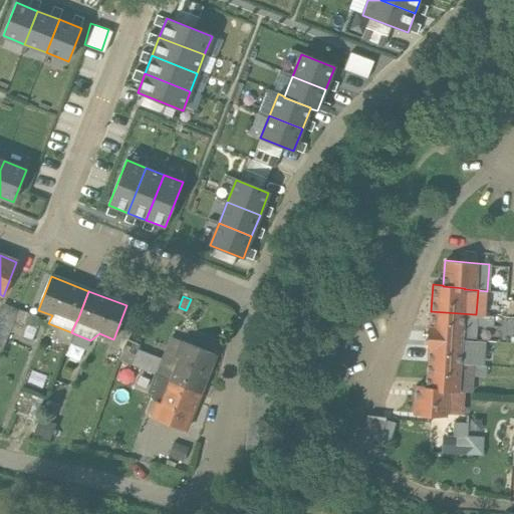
[(477,302),(476,314),(497,315),(498,304),(477,302)]
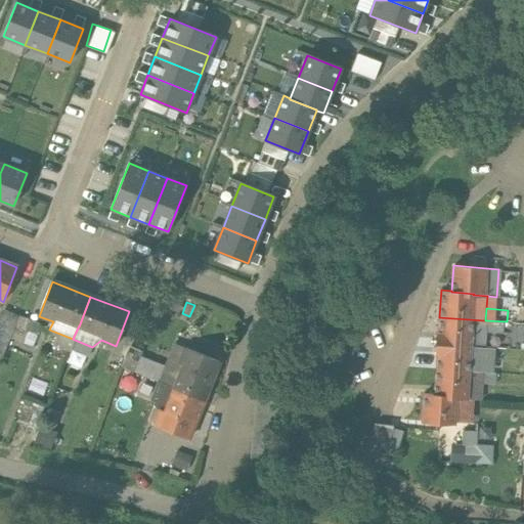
[(17,316),(4,311),(0,321),(0,347),(5,349),(14,326),(13,326),(17,316)]
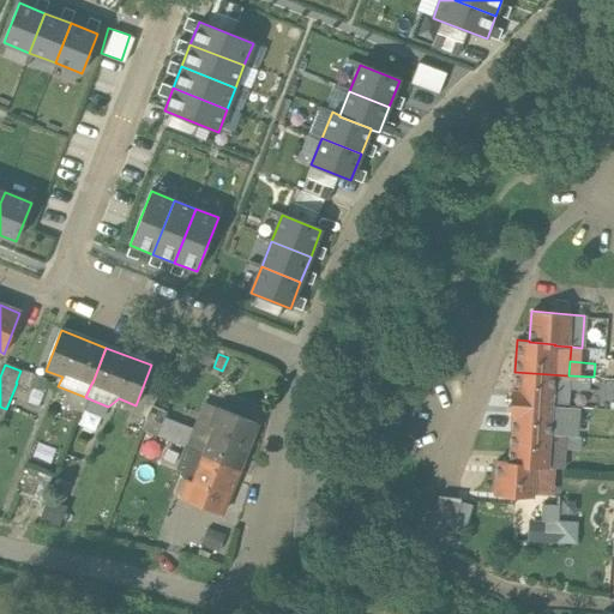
[(46,380),(20,371),(16,383),(17,383),(41,392),(46,380)]
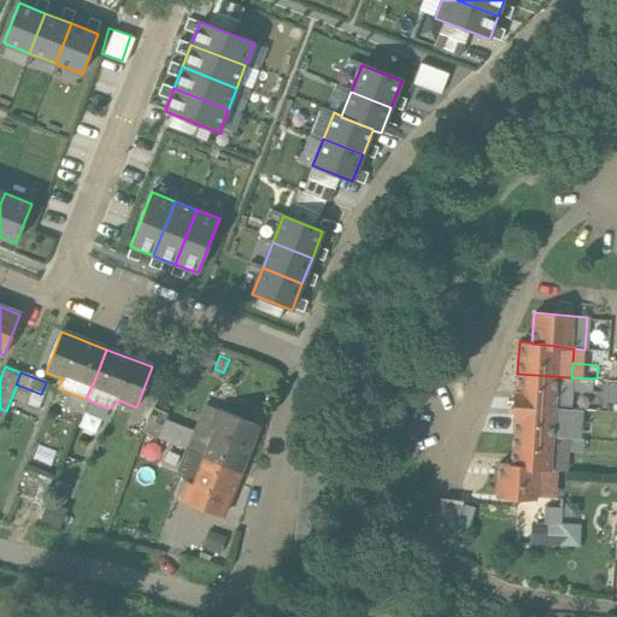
[(570,377),(517,374),(516,392),(513,392),(512,404),(553,406),(553,407),(569,409),(570,391),(569,391),(570,377)]
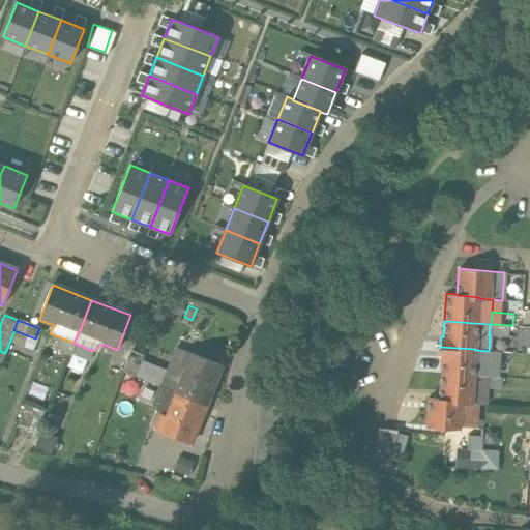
[(491,324),(490,324),(489,335),(490,335),(507,336),(508,326),(491,324)]
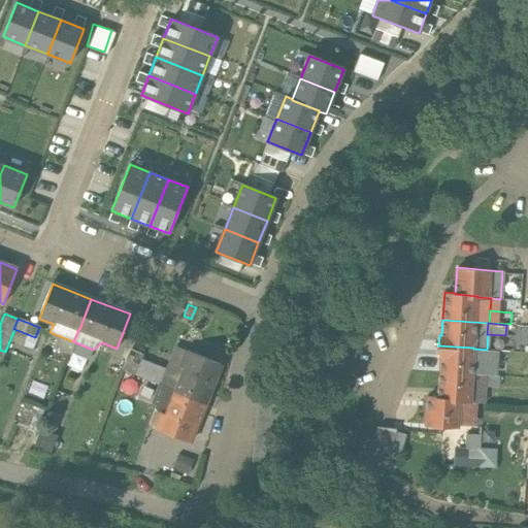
[(37,339),(27,335),(23,347),(33,351),(37,339)]
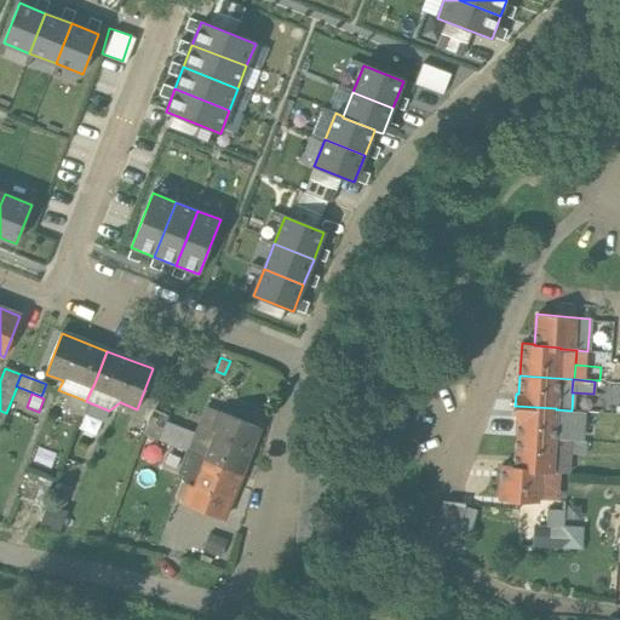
[(172,406),(158,400),(153,411),(168,417),(172,406)]
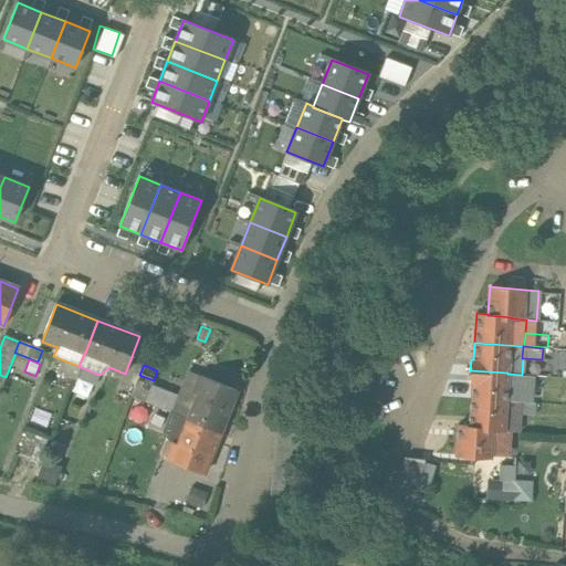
[(100,375),(81,367),(75,379),(95,386),(100,375)]
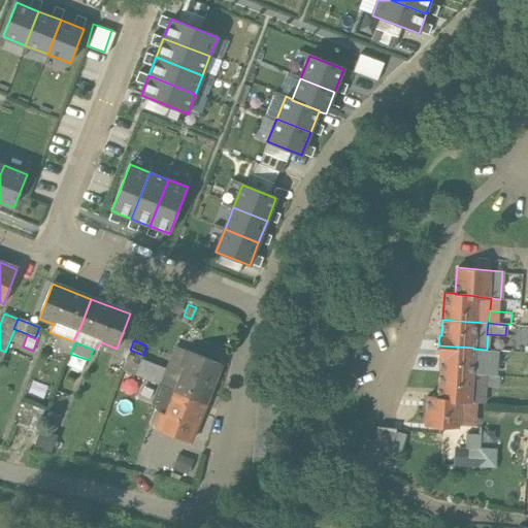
[(487,350),(473,349),(473,348),(438,345),(438,357),(439,357),(438,371),(471,374),(472,374),(484,375),(492,375),(494,351),(487,351),(487,350)]
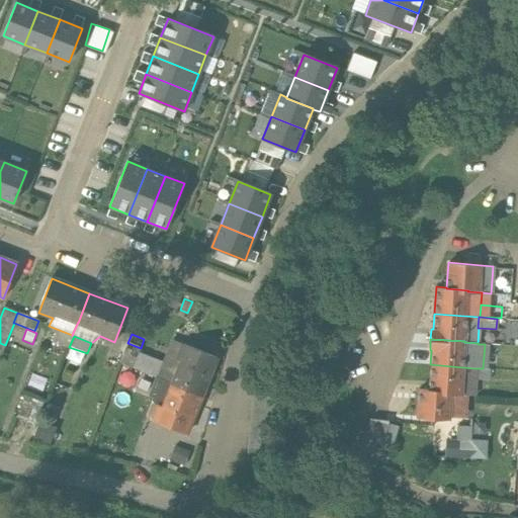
[(127,343),(122,354),(119,363),(133,368),(139,353),(141,348),(127,343)]
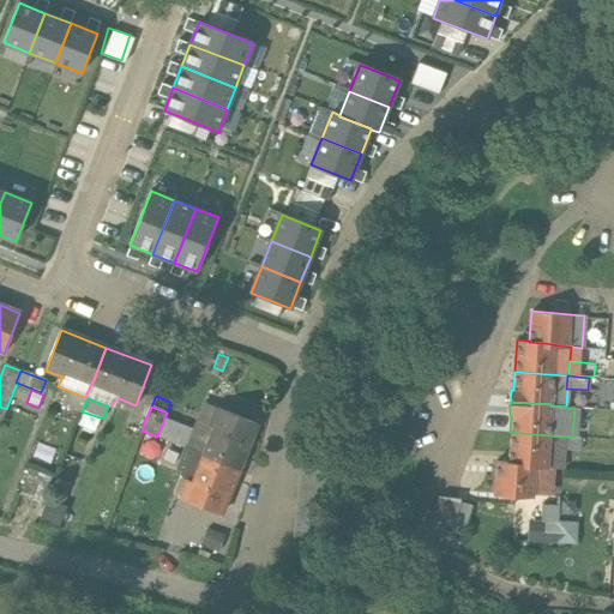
[(257,425),(216,409),(210,426),(197,421),(193,431),(186,449),(204,456),(239,470),(257,425)]
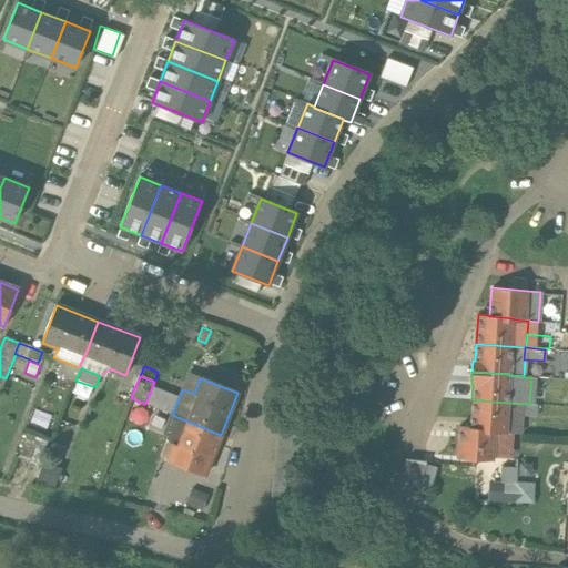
[(134,388),(120,383),(114,397),(129,403),(131,398),(134,388)]
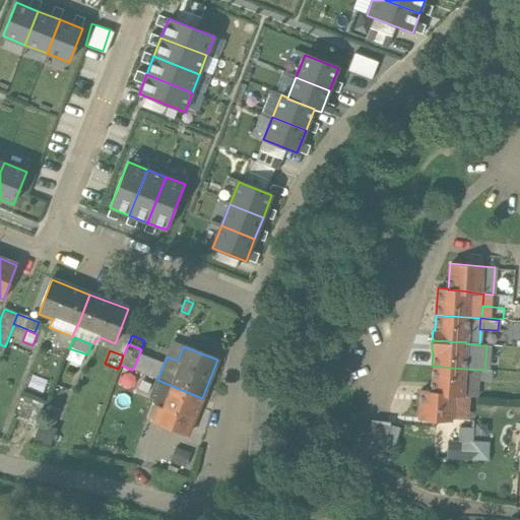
[(164,365),(139,354),(133,370),(156,379),(157,380),(164,365)]
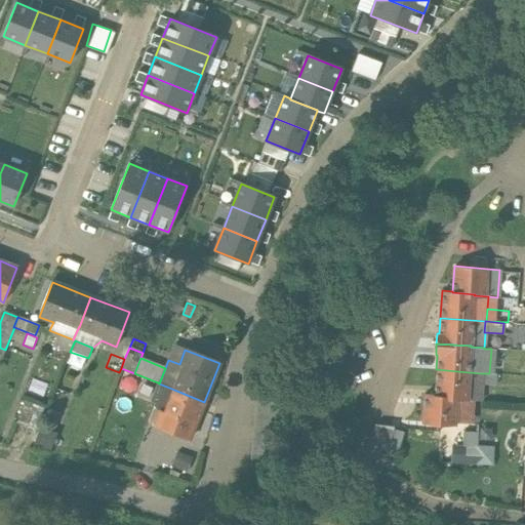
[(469,372),(436,369),(435,394),(435,396),(468,398),(468,399),(470,399),(480,400),(482,384),(481,384),(481,373),(470,372),(469,372)]
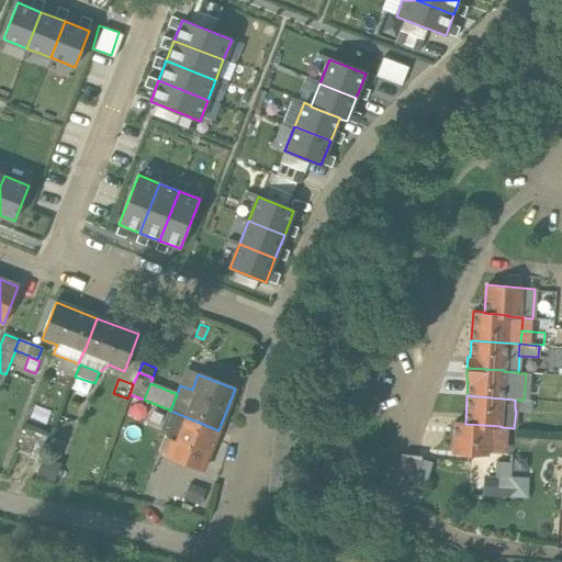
[(524,400),(515,400),(515,411),(516,411),(530,412),(531,400),(524,400)]
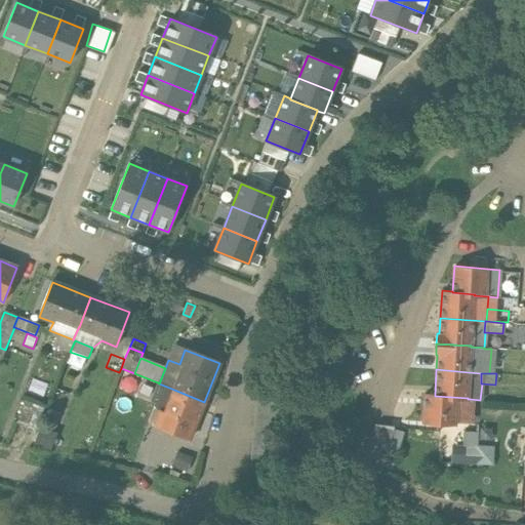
[(158,382),(143,376),(138,390),(153,395),(158,382)]
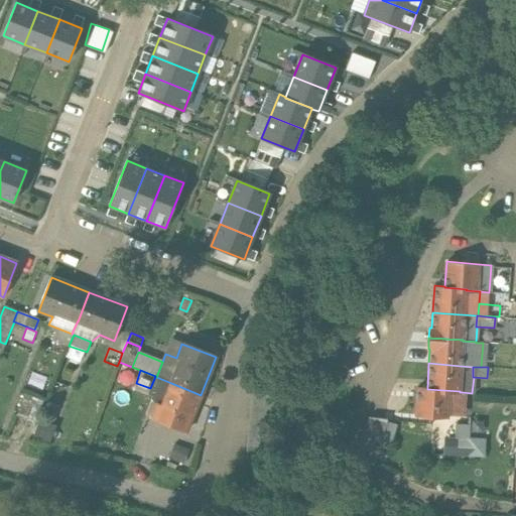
[(201,395),(171,383),(162,406),(158,404),(152,419),(185,432),(201,395)]
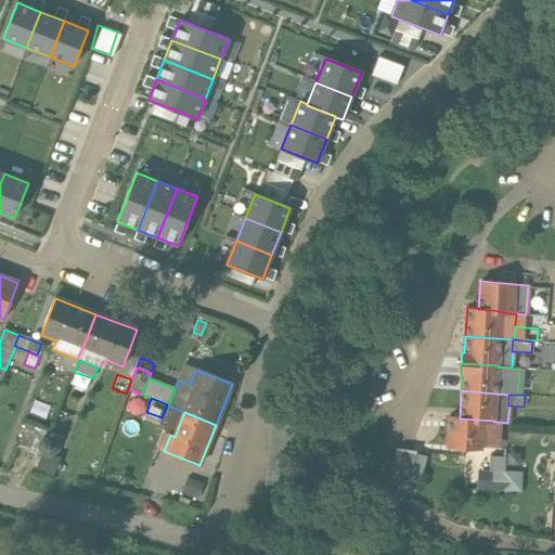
[(494,421),(460,418),(460,416),(448,416),(446,446),(480,449),(481,442),(495,443),(497,422),(494,422),(494,421)]
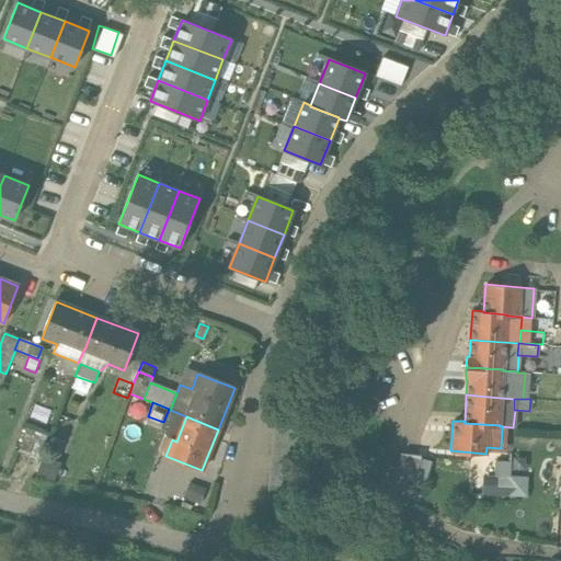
[(46,438),(26,431),(18,453),(37,460),(46,438)]
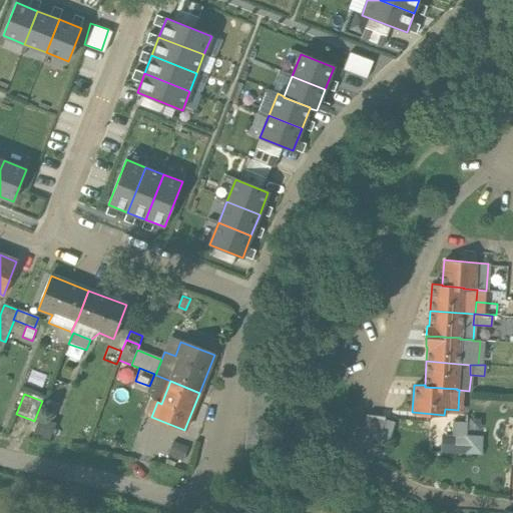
[(274,401),(251,398),(250,409),(273,411),(274,401)]
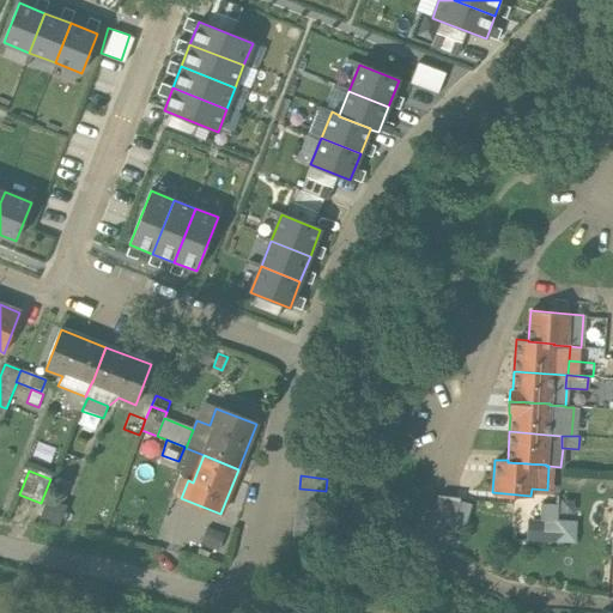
[(457,497),(441,496),(428,539),(443,545),(457,497)]
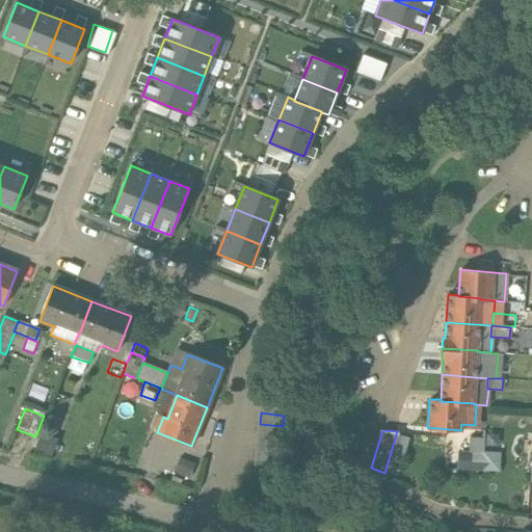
[(483,437),(473,436),(473,452),(482,453),(483,437)]
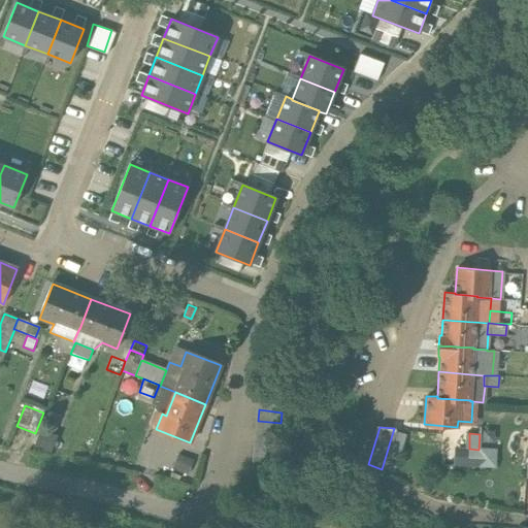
[(495,449),(481,449),(480,465),(494,466),(495,449)]
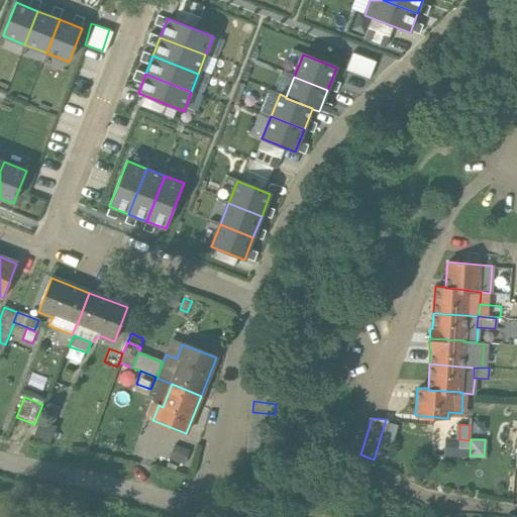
[(269,447),(248,445),(247,457),(268,458),(269,447)]
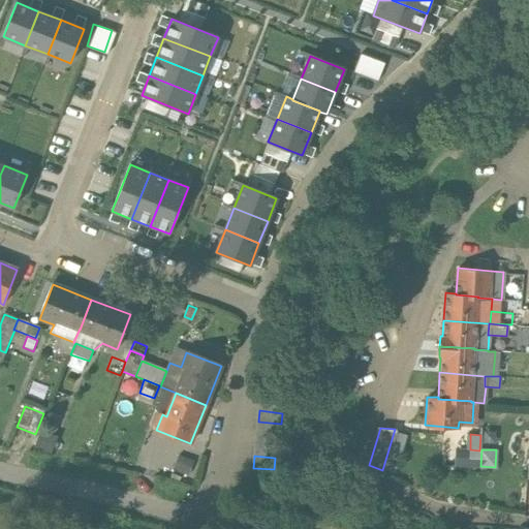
[(274,469),(253,468),(252,478),(273,480),(274,469)]
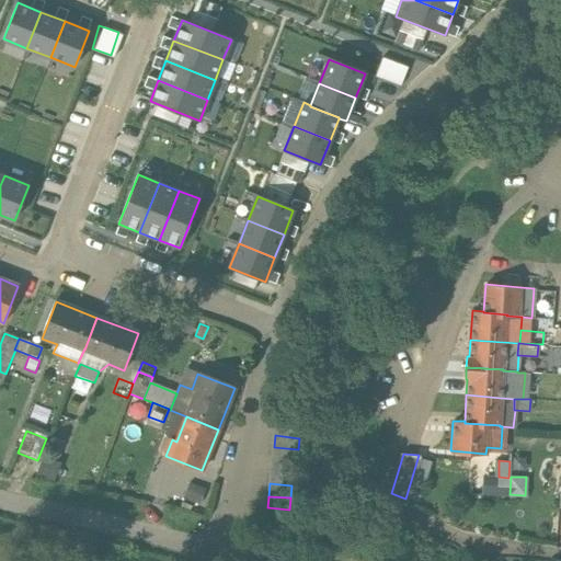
[(289,510),(267,507),(267,519),(289,521),(289,510)]
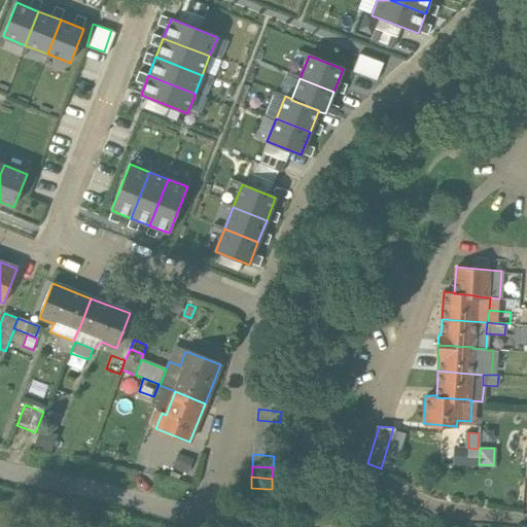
[(272,489),(251,488),(250,499),(271,500),(272,489)]
